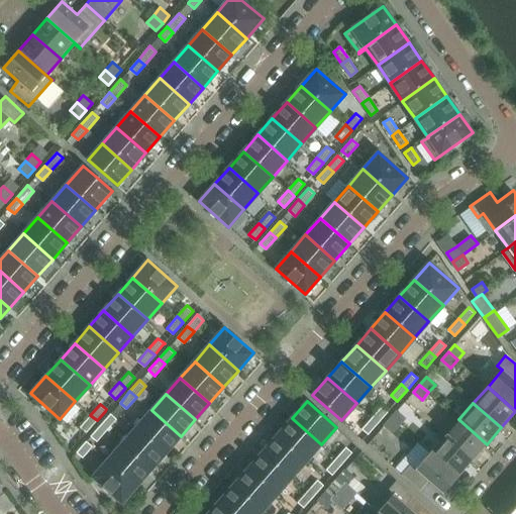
[(378,422),(388,411),(382,406),(372,417),(378,422)]
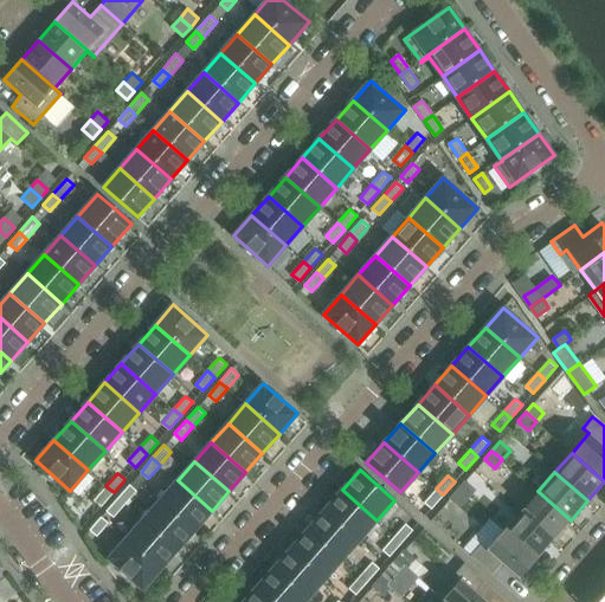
[(476,489),(465,479),(458,489),(469,498),(476,489)]
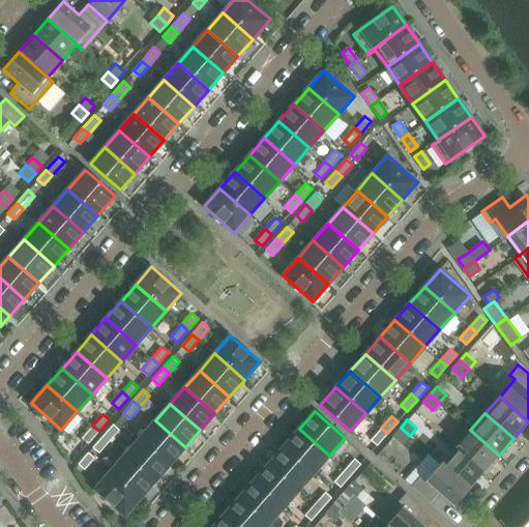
[(185,447),(155,420),(140,437),(170,464),(185,447)]
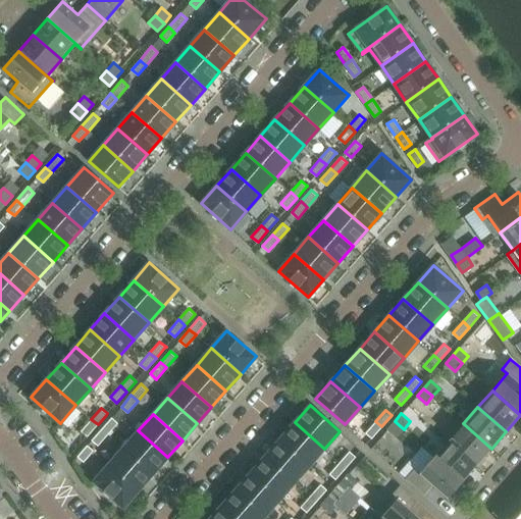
[(108,433),(118,422),(112,417),(102,428),(108,433)]
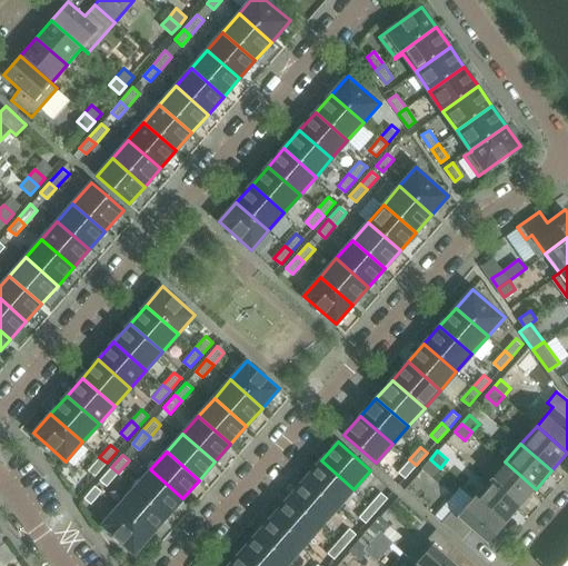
[(536,489),(505,462),(506,460),(500,456),(482,475),(488,480),(489,479),(520,507),(536,489)]
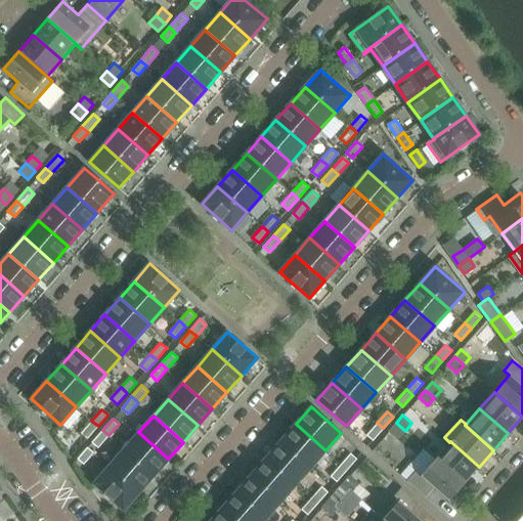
[(88,437),(98,426),(91,421),(81,432),(88,437)]
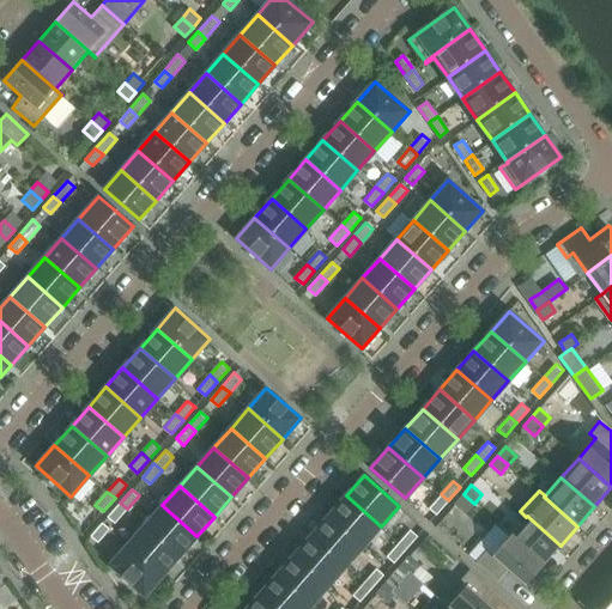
[(437,513),(448,500),(441,494),(430,507),(437,513)]
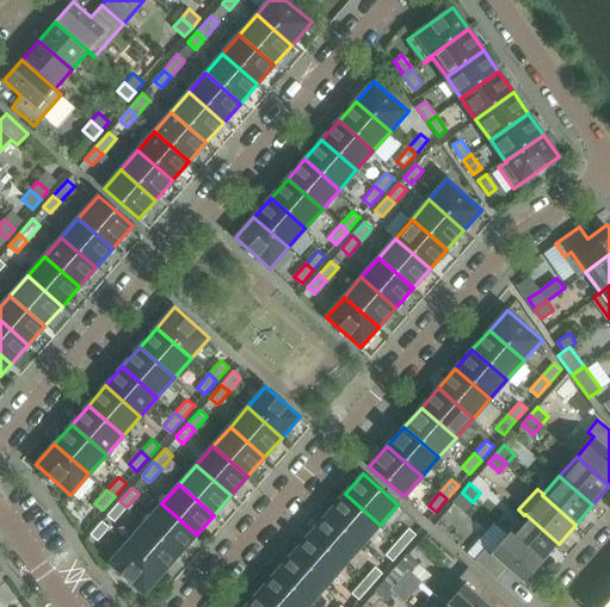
[(473,502),(462,493),(454,501),(464,511),(473,502)]
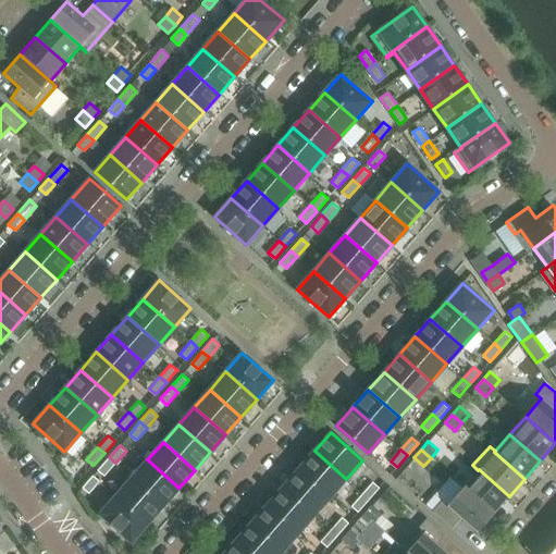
[(346,479),(314,451),(299,469),(331,496),(346,479)]
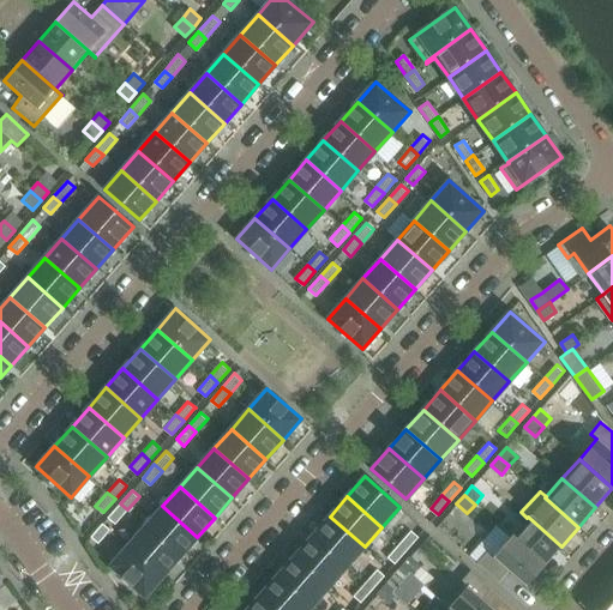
[(115,523),(127,509),(120,503),(108,517),(115,523)]
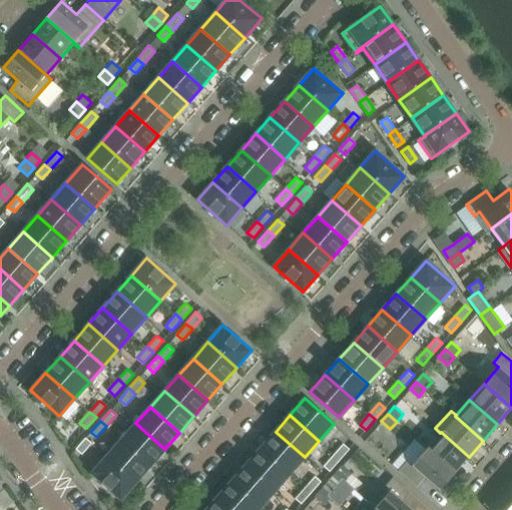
[(164,449),(135,423),(121,440),(150,465),(164,449)]
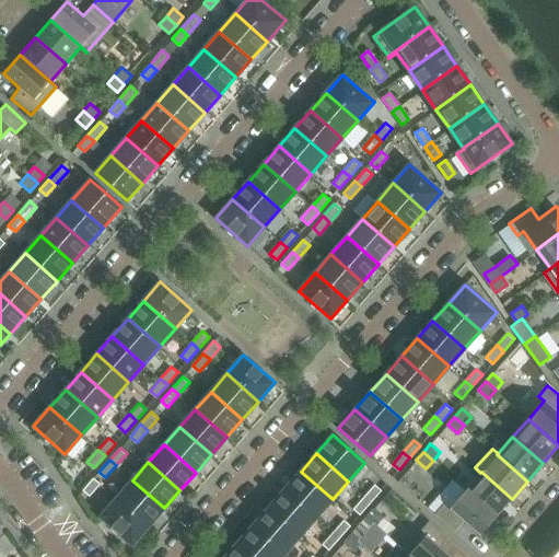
[(333,499),(301,472),(284,489),(316,517),(333,499)]
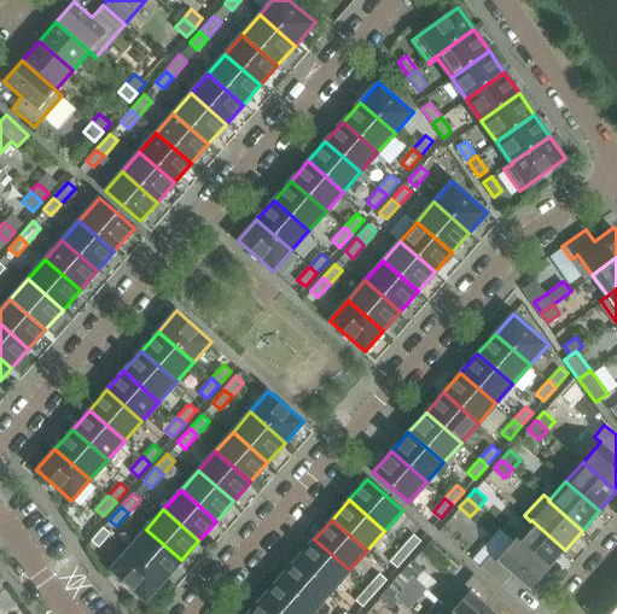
[(565,550),(531,520),(530,521),(514,541),(547,569),(565,550)]
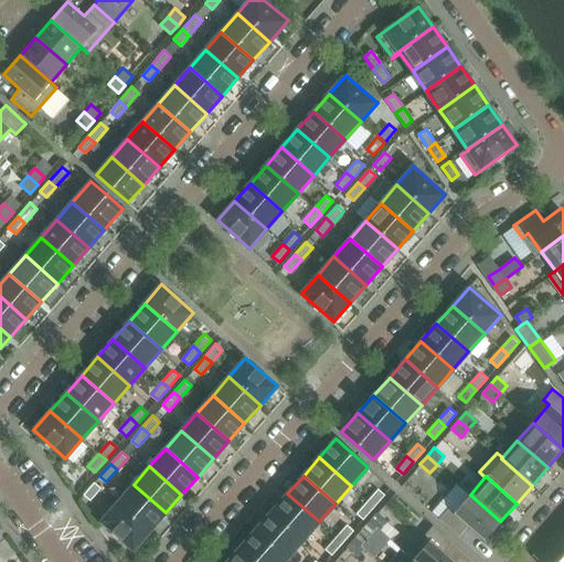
[(91,499),(102,487),(95,481),(84,494),(91,499)]
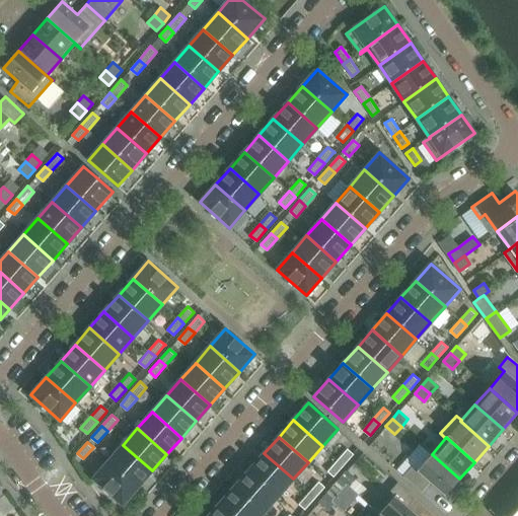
[(152,470),(123,445),(108,461),(138,487),(152,470)]
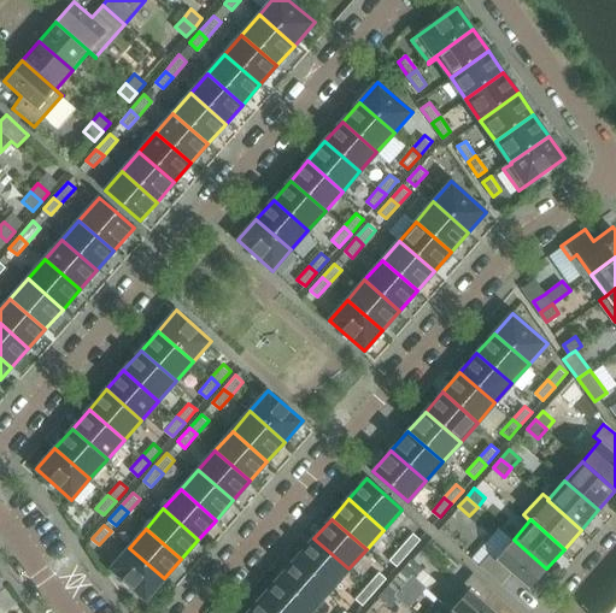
[(409,552),(421,538),(414,532),(402,546),(409,552)]
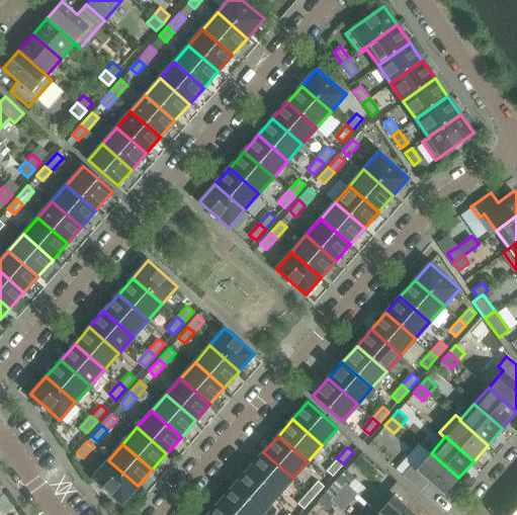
[(292,478),(263,452),(249,468),(278,494),(292,478)]
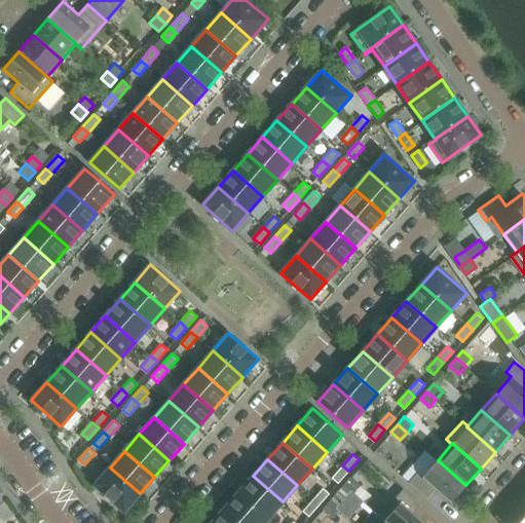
[(465,485),(438,460),(423,477),(417,472),(408,482),(427,498),(436,489),(451,502),(465,485)]
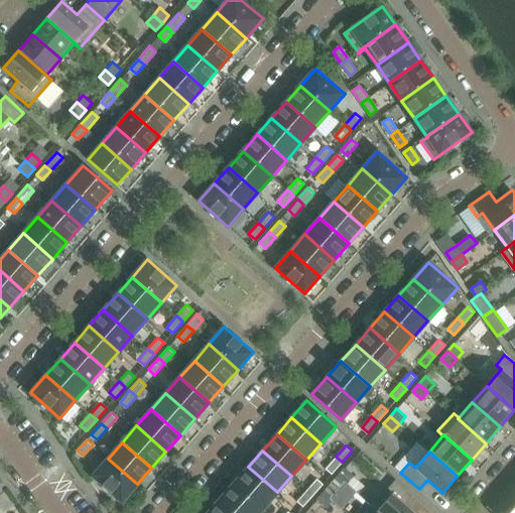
[(332,474),(342,462),(336,457),(326,468),(332,474)]
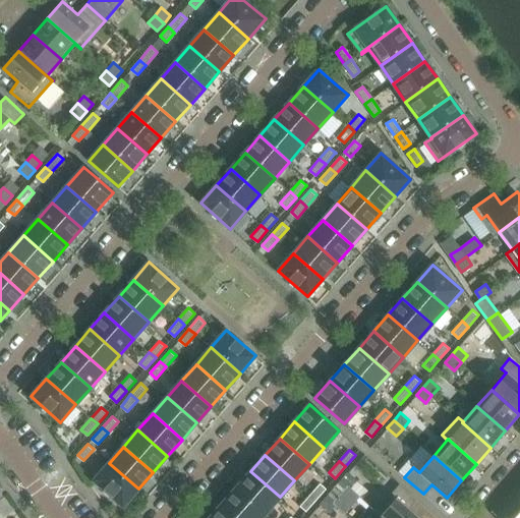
[(138,488),(109,463),(94,480),(123,506),(138,488)]
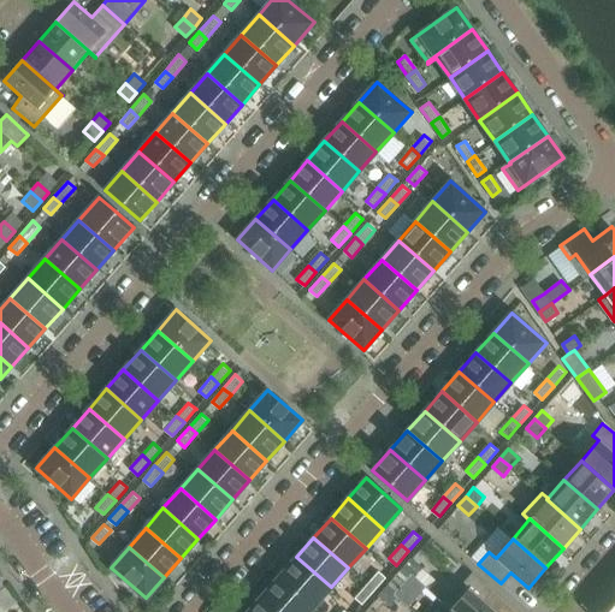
[(331,587),(296,557),(279,576),(314,607),(331,587)]
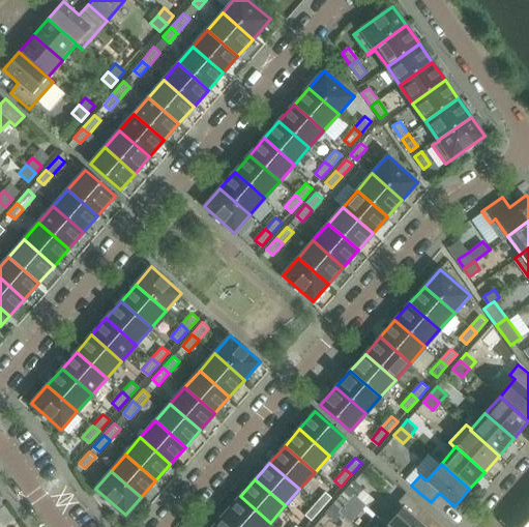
[(363,489),(354,480),(347,488),(356,496),(363,489)]
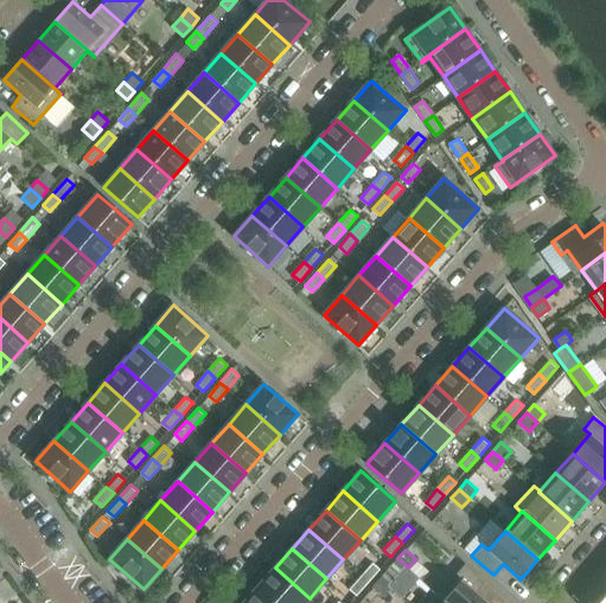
[(391,587),(408,568),(397,558),(381,578),(391,587)]
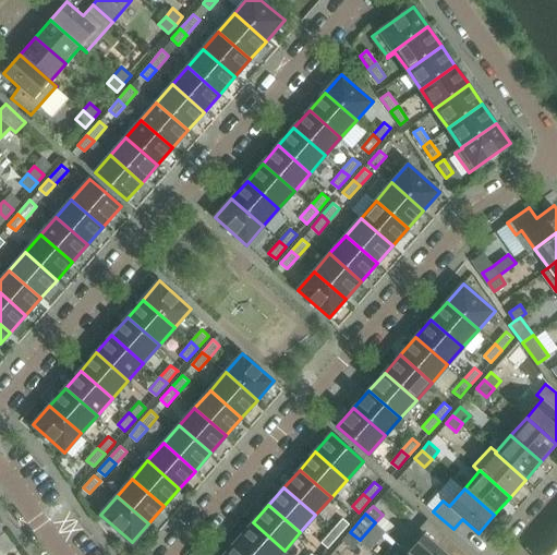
[(339,535),(350,523),(342,517),(331,530),(339,535)]
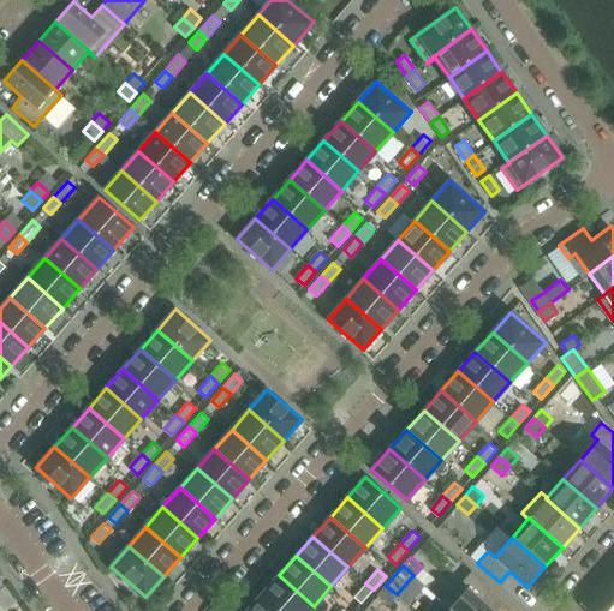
[(495,610),(483,600),(493,589),(471,570),(443,603),(449,609),(451,607),(454,610),(495,610)]
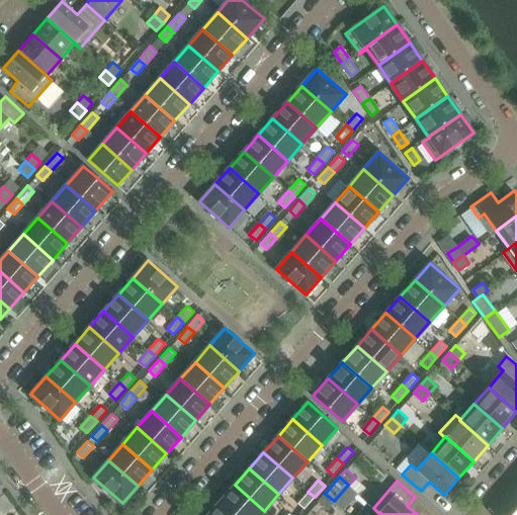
[(259,514),(264,511),(235,485),(221,502),(235,514),(259,514)]
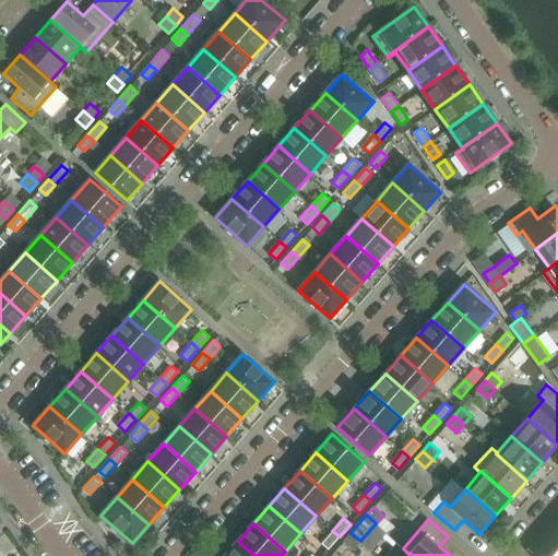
[(329,548),(340,536),(332,531),(322,542),(329,548)]
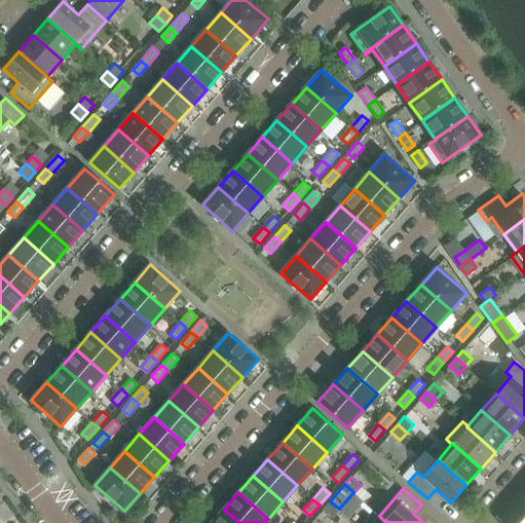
[(339,509),(330,501),(324,509),(333,517),(339,509)]
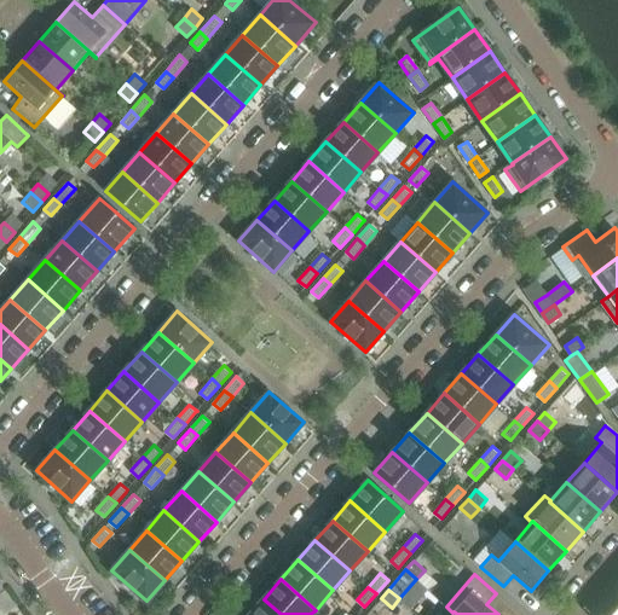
[(281,614),(264,599),(248,614),(281,614)]
